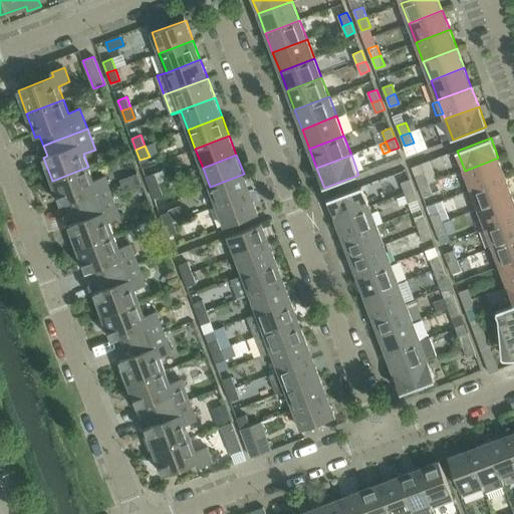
[(472,190),(505,177),(498,158),(465,171),(472,190)]
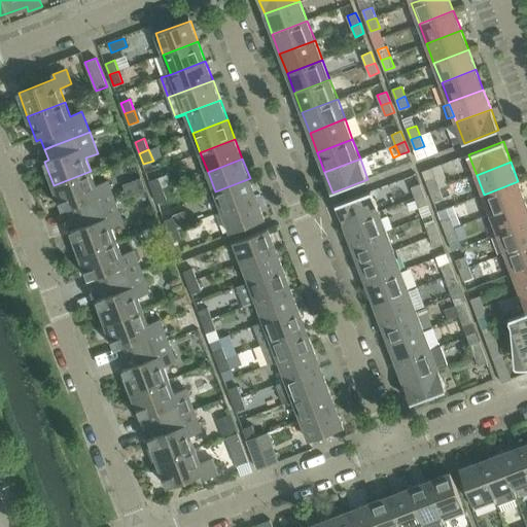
[(91,171),(54,185),(63,210),(67,208),(71,218),(78,216),(115,202),(108,181),(97,185),(91,171)]
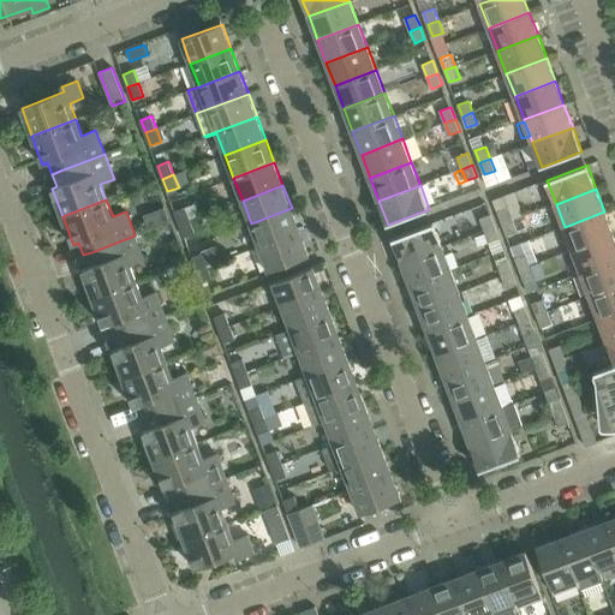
[(201,215),(197,203),(175,212),(179,225),(191,220),(190,219),(201,215)]
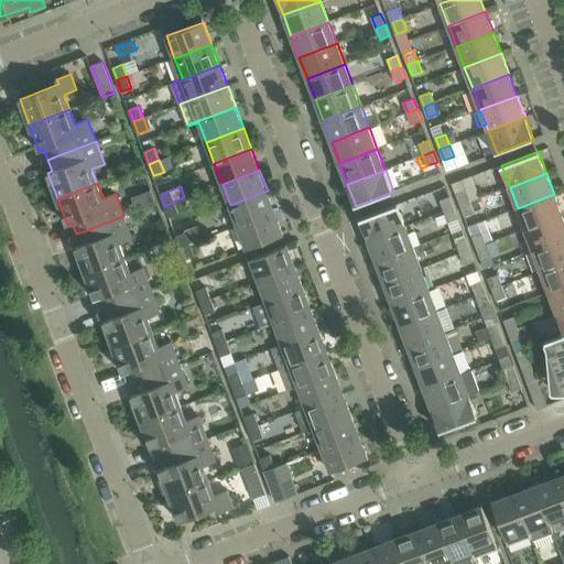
[(152,190),(132,197),(138,212),(158,204),(152,190)]
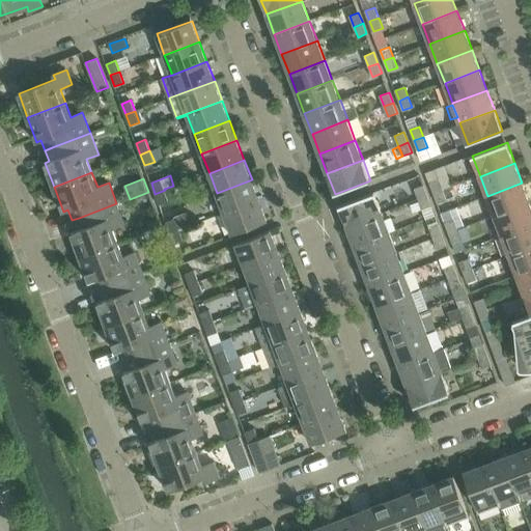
[(259,200),(252,179),(217,193),(224,213),(259,200)]
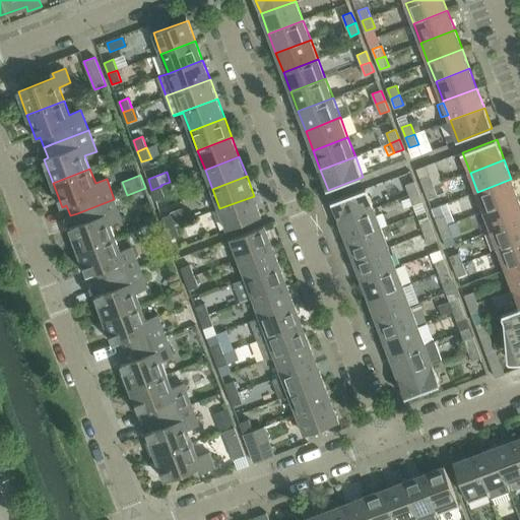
[(431,176),(421,179),(426,189),(435,186),(431,176)]
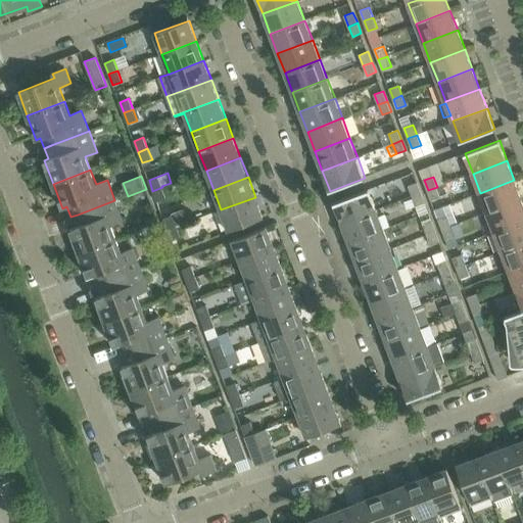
[(487,212),(521,199),(514,180),(480,193),(487,212)]
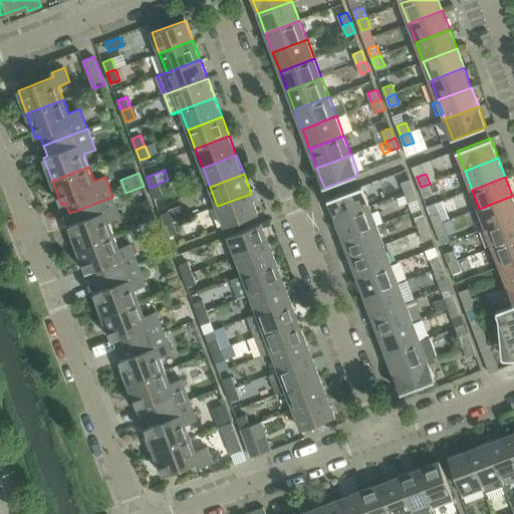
[(412,179),(402,183),(406,193),(415,189),(412,179)]
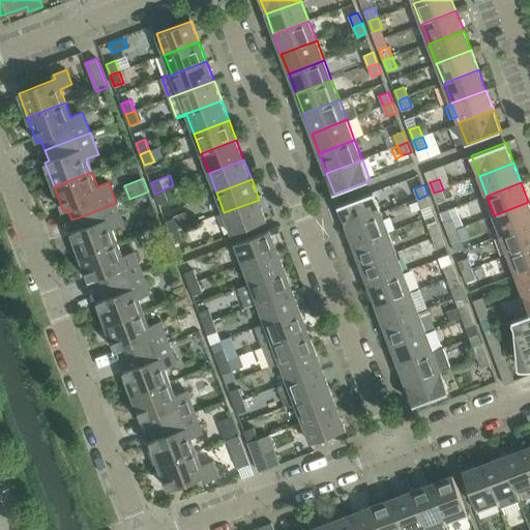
[(159,205),(169,202),(165,189),(154,194),(159,205)]
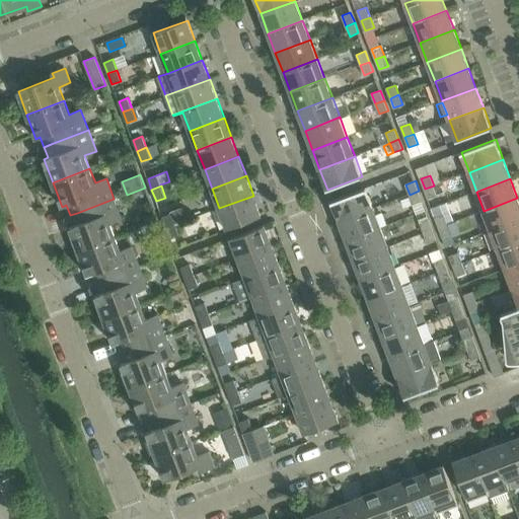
[(434,186),(425,189),(429,199),(438,196),(434,186)]
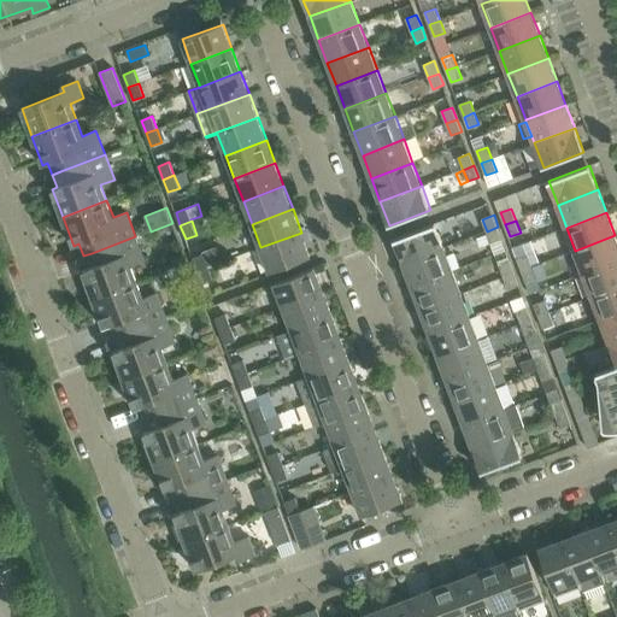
[(445,247),(435,223),(394,239),(403,263),(445,247)]
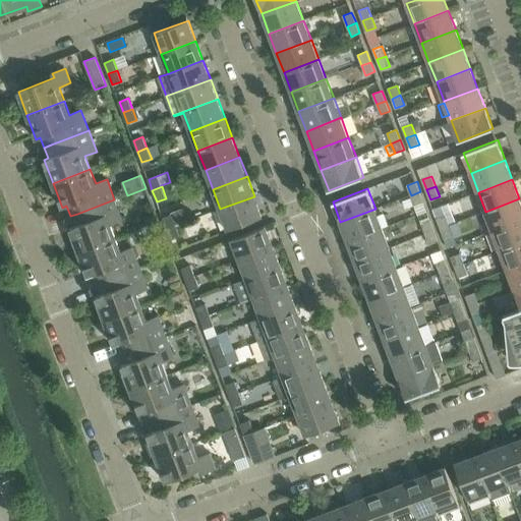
[(414,206),(418,215),(427,211),(420,191),(411,195),(412,197),(404,200),(406,209),(414,206)]
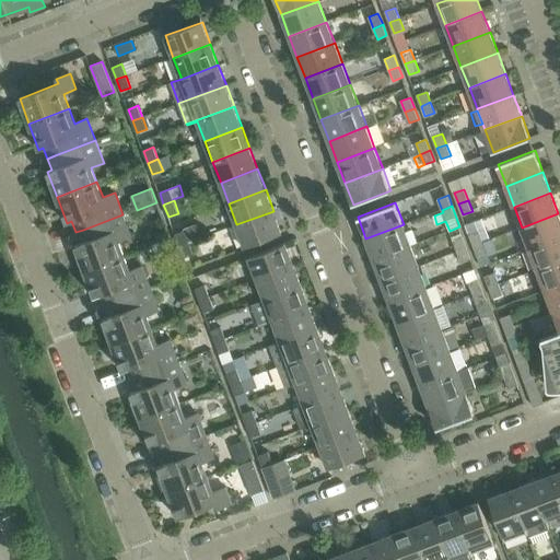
[(236,224),(245,247),(282,233),(273,211),(236,224)]
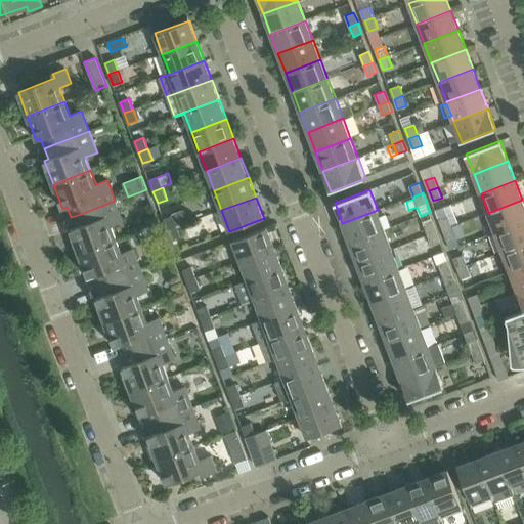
[(495,232),(523,221),(523,204),(522,200),(488,213),(495,232)]
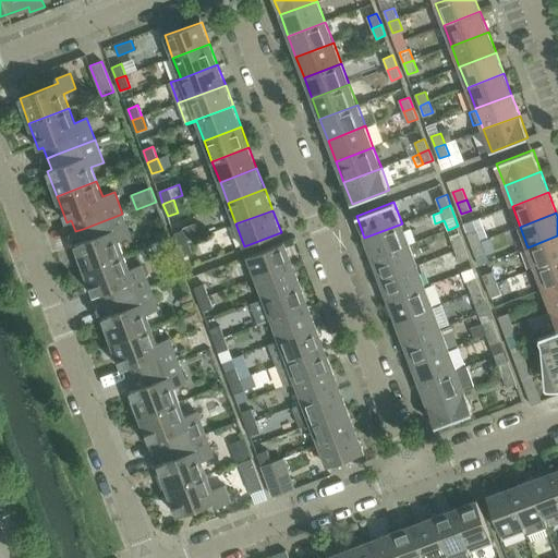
[(75,231),(80,243),(74,244),(84,270),(124,255),(119,240),(131,235),(122,214),(83,229),(75,231)]
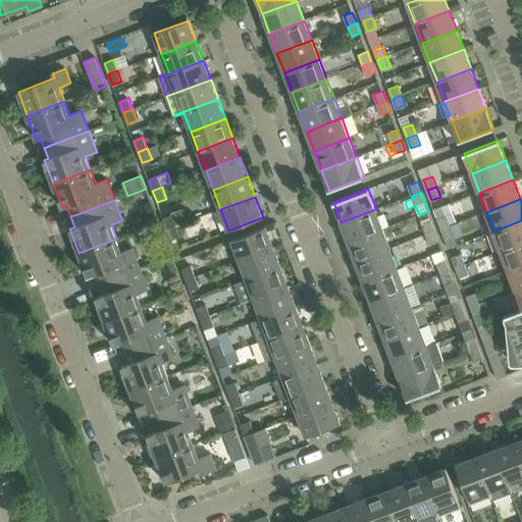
[(451,204),(444,206),(434,210),(440,227),(450,224),(457,221),(451,204)]
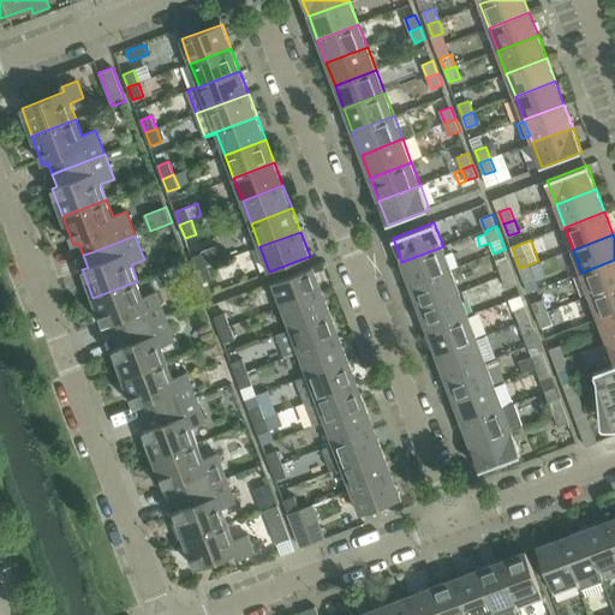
[(443,246),(401,262),(411,285),(452,269),(443,246)]
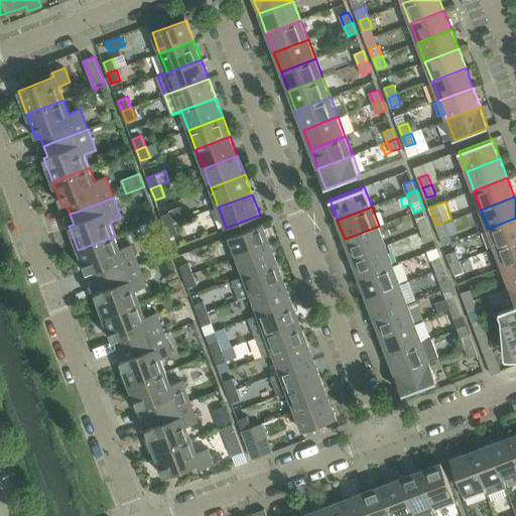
[(431,228),(423,209),(414,213),(421,232),(431,228)]
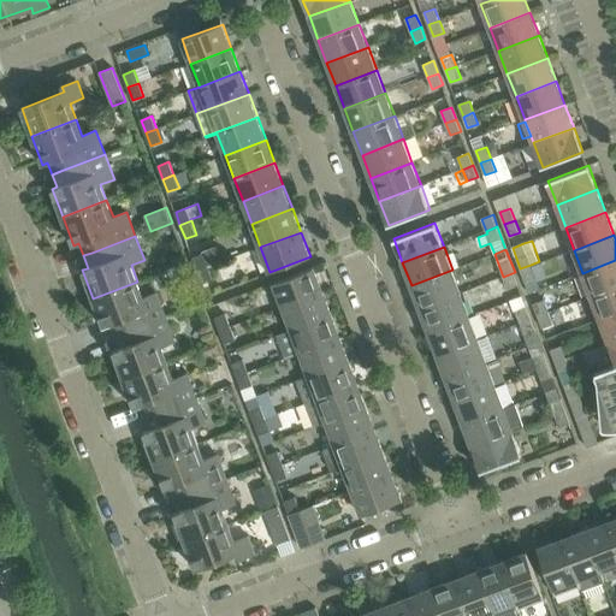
[(208,267),(203,254),(193,259),(197,271),(208,267)]
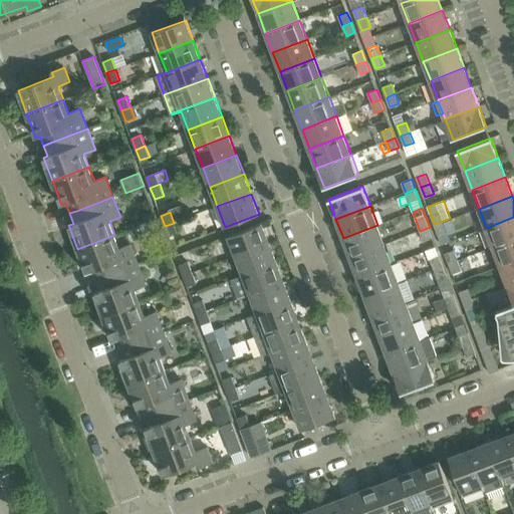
[(493,247),(513,239),(513,217),(486,228),(493,247)]
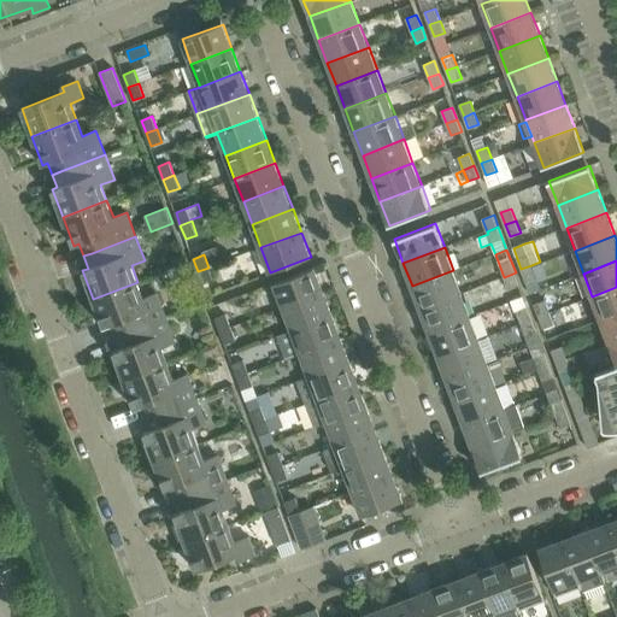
[(211,272),(218,270),(216,264),(209,268),(198,271),(203,285),(213,280),(211,272)]
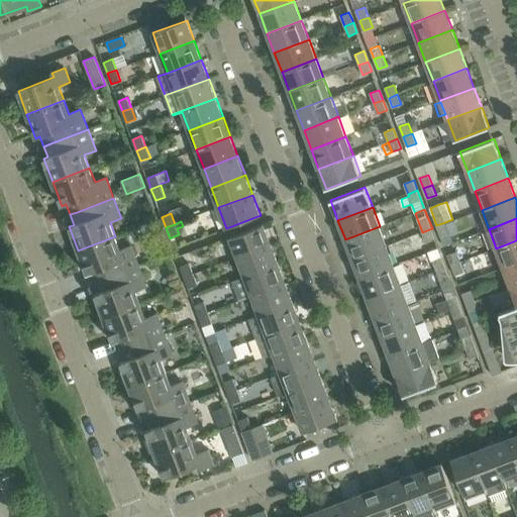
[(449,233),(445,222),(436,225),(441,236),(449,233)]
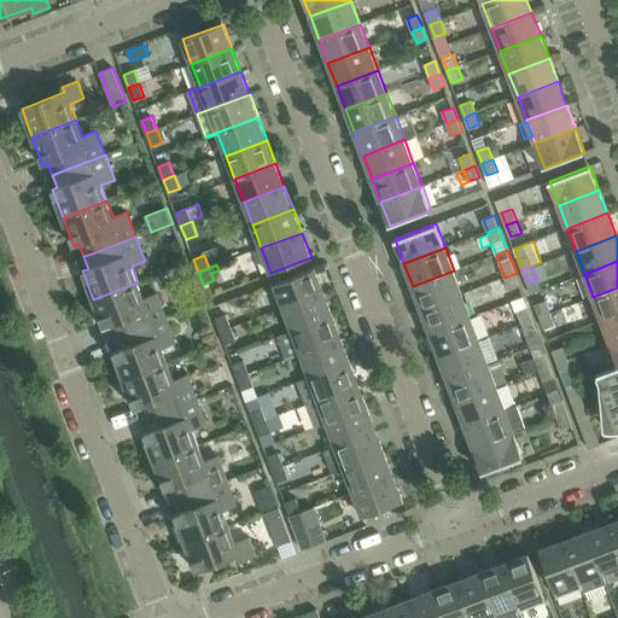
[(315,268),(275,284),(284,308),(325,292),(315,268)]
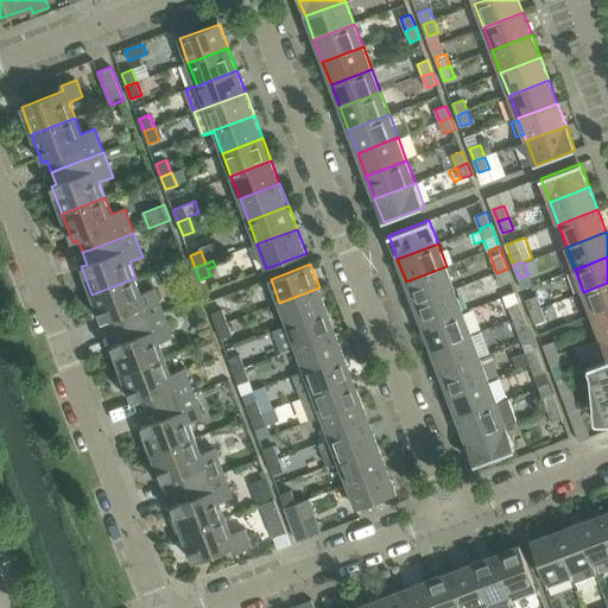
[(415,304),(455,289),(447,266),(406,282),(415,304)]
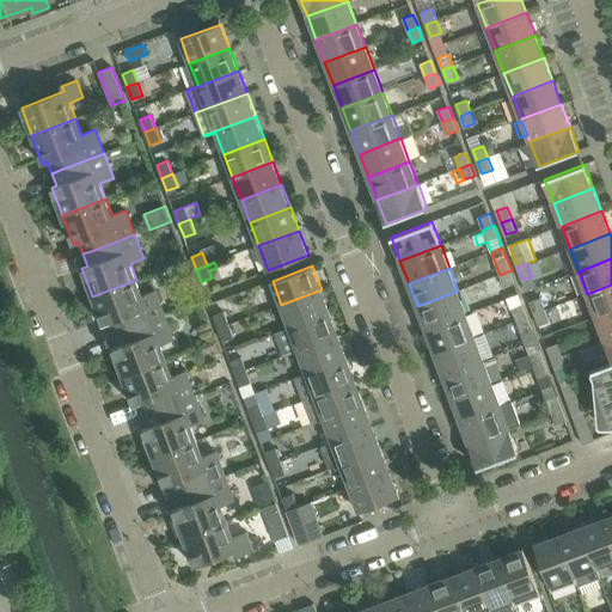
[(512,270),(500,275),(505,287),(515,282),(512,270)]
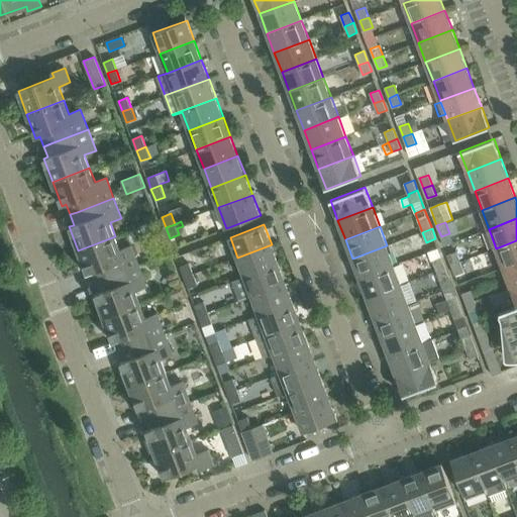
[(95,283),(102,280),(139,266),(131,245),(120,249),(115,236),(78,250),(87,274),(91,273),(95,283)]
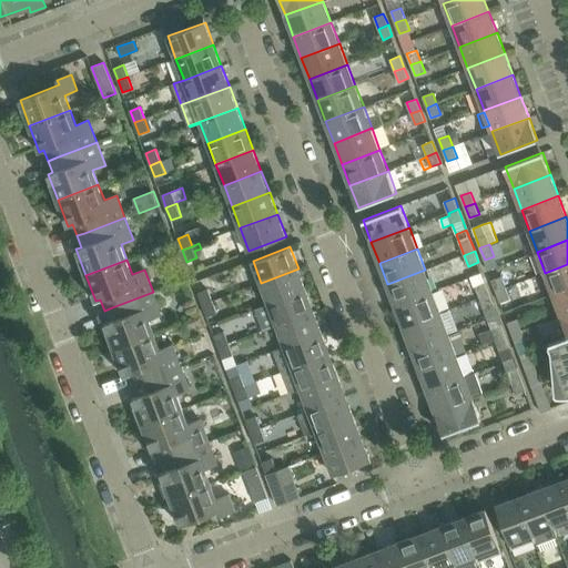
[(553,294),(567,288),(567,264),(545,273),(553,294)]
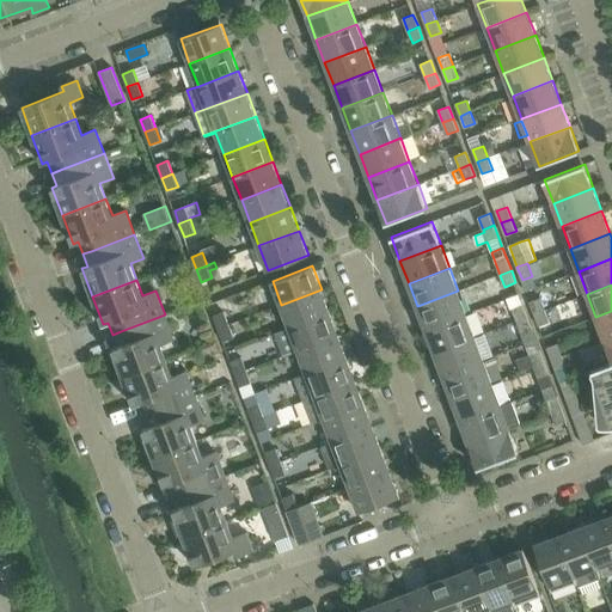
[(281,305),(289,328),(330,312),(322,289),(281,305)]
